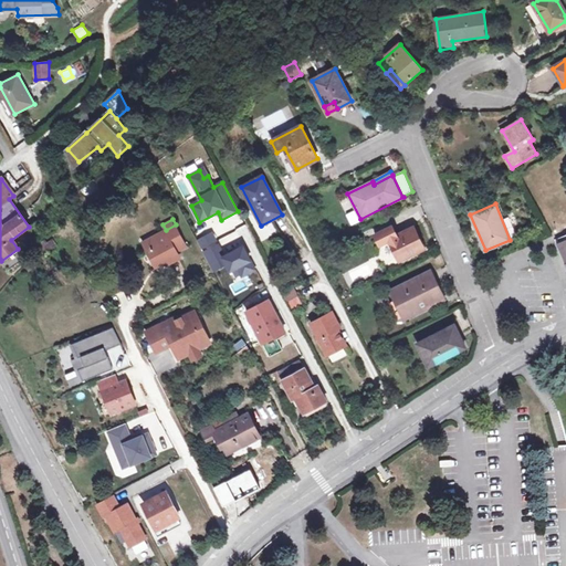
[(186,245),(176,224),(166,230),(143,241),(147,250),(150,249),(158,264),(177,254),(175,249),(178,248),(179,249),(186,245)]
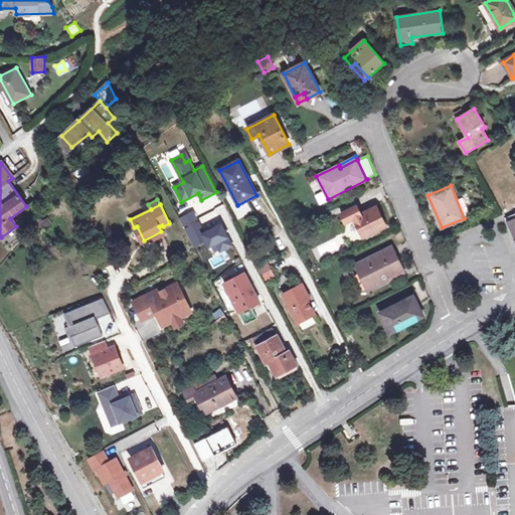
[(357,206),(341,213),(345,222),(354,218),(361,215),(357,206)]
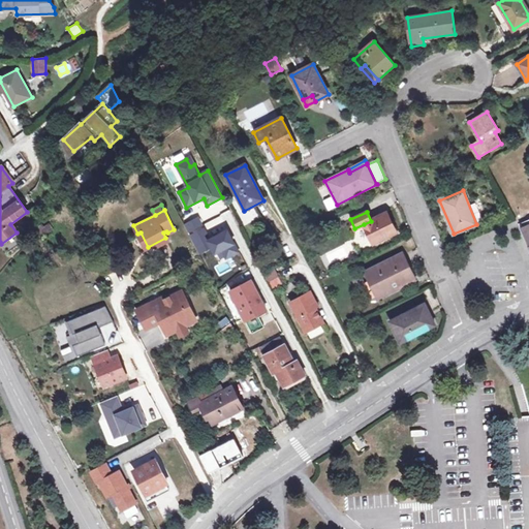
[(373,245),(397,232),(387,213),(371,221),(364,224),(373,245)]
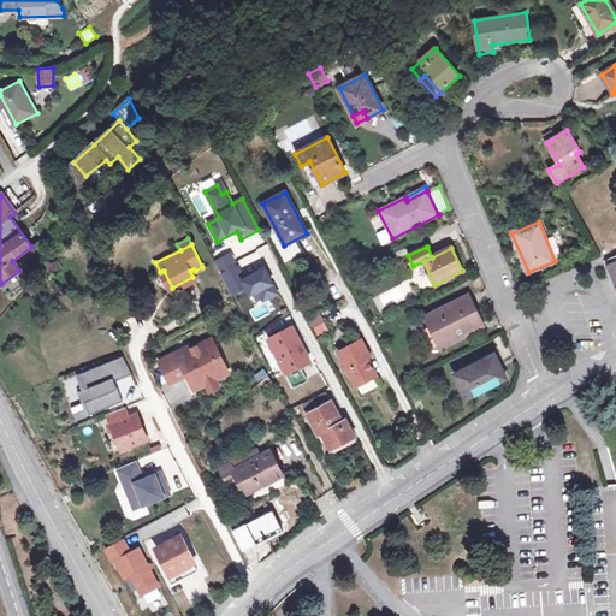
[(45,277),(52,272),(46,264),(39,268),(45,277)]
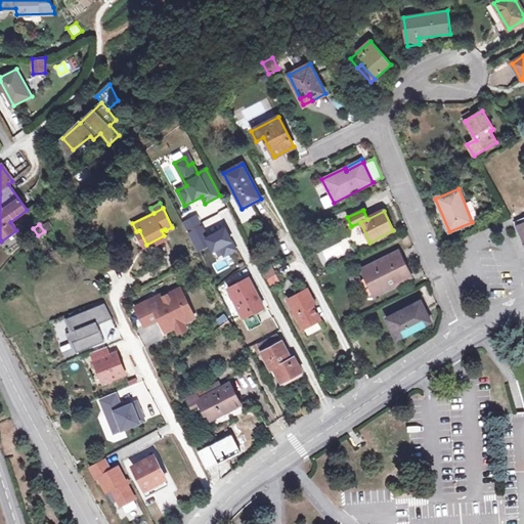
[(202,226),(188,233),(199,253),(211,247),(214,253),(221,249),(225,258),(237,252),(226,230),(209,239),(202,226)]
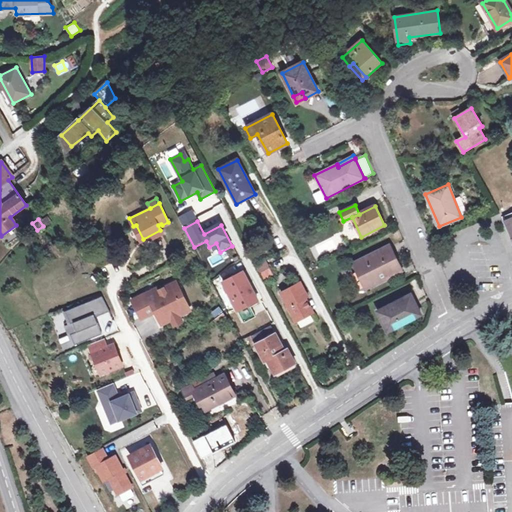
[(163,235),(160,230),(143,239),(136,225),(133,226),(141,243),(150,239),(151,241),(163,235)]
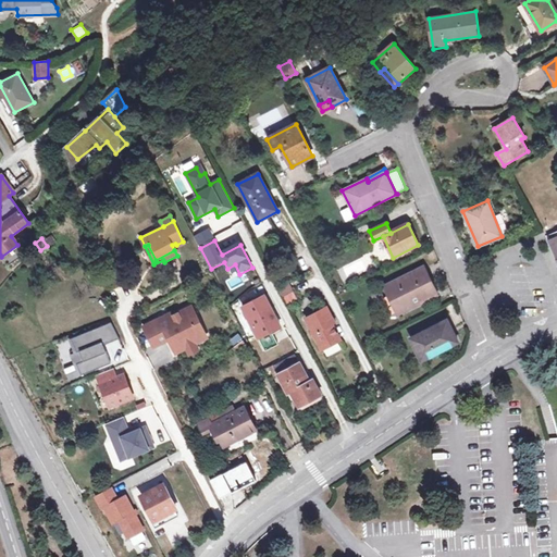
[(398,313),(437,294),(424,269),(385,287),(398,313)]
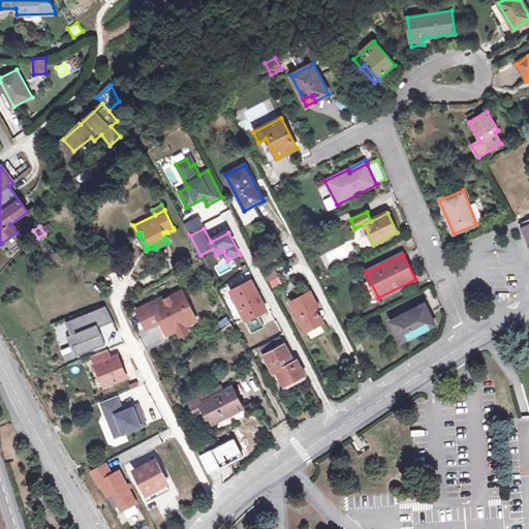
[(270,282),(277,277),(274,271),(266,275),(270,282)]
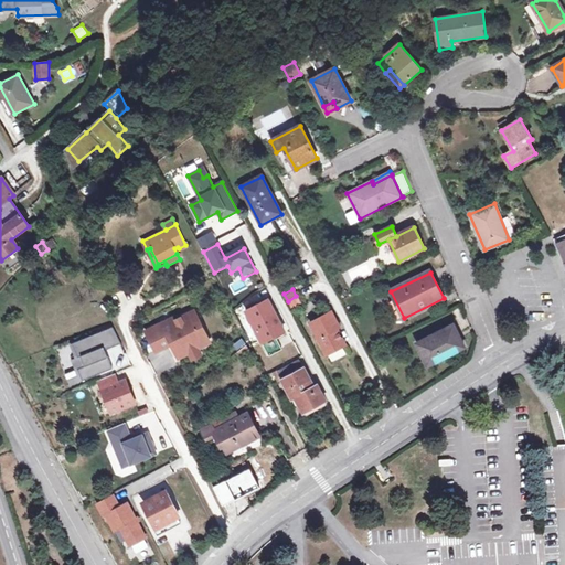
[(264,342),(275,337),(285,331),(268,300),(246,311),(248,315),(254,327),(263,343),(264,342)]
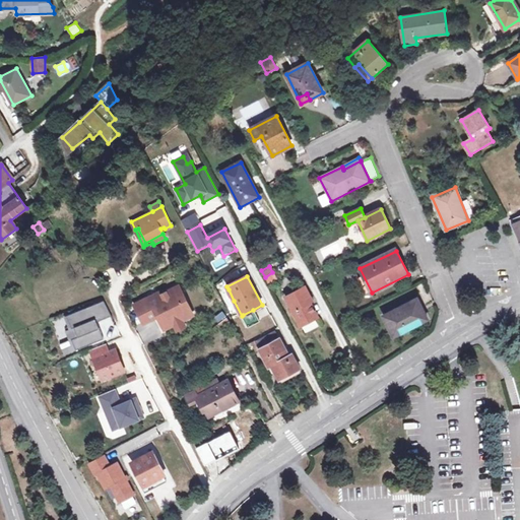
[(319,318),(311,303),(313,302),(305,286),(285,298),(301,327),(319,318)]
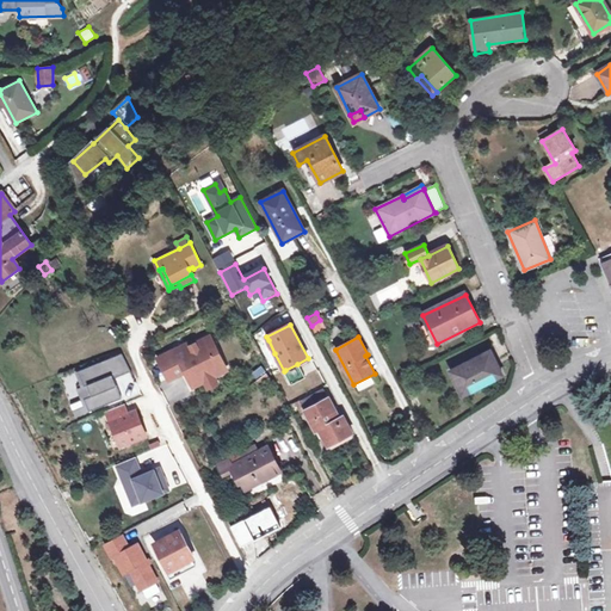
[(186,371),(195,388),(205,382),(215,377),(228,371),(213,338),(189,350),(186,346),(160,359),(170,380),(186,371)]
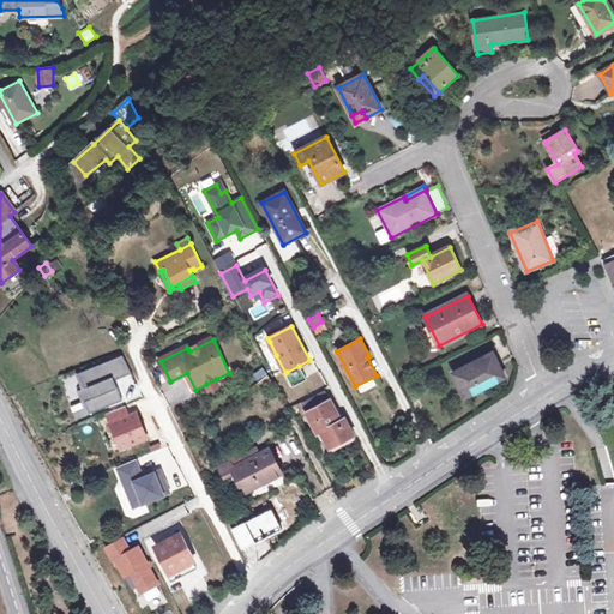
[(465,397),(505,377),(493,353),(453,373),(465,397)]
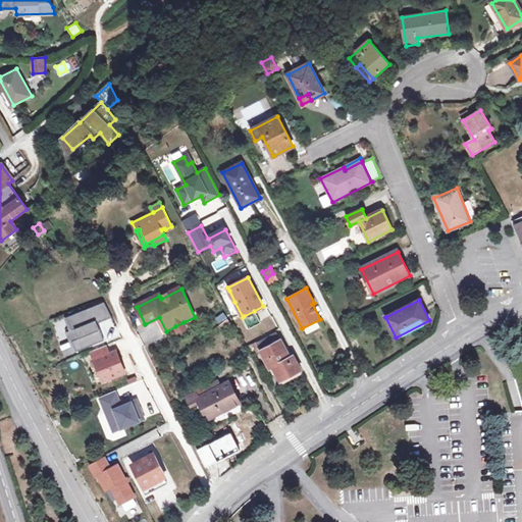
[(103,303),(66,318),(71,330),(74,329),(79,338),(72,342),(76,352),(104,342),(100,330),(98,331),(96,325),(97,324),(112,319),(103,303)]
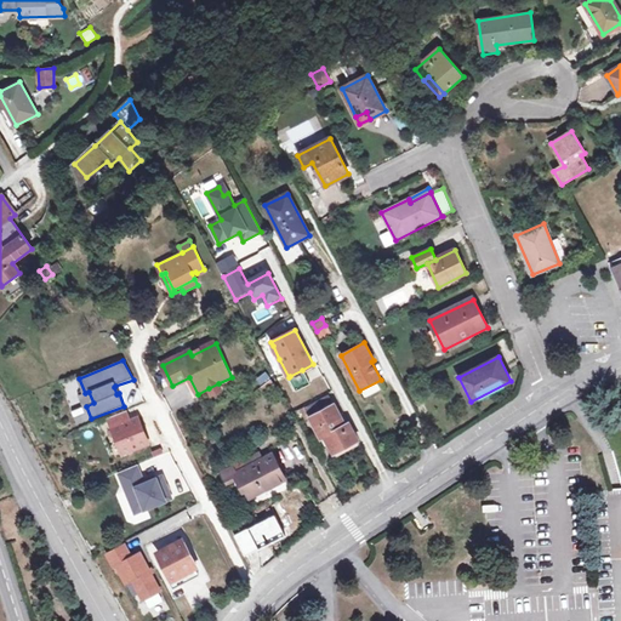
[(302,370),(290,376),(297,389),(309,383),(302,370)]
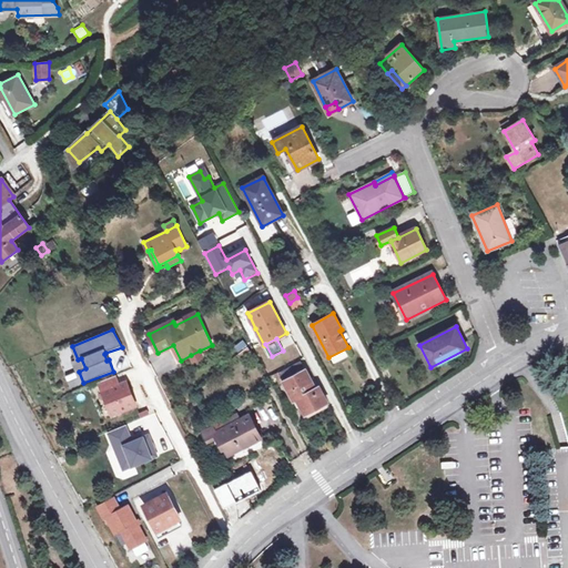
[(247,348),(240,355),(244,361),(252,354),(247,348)]
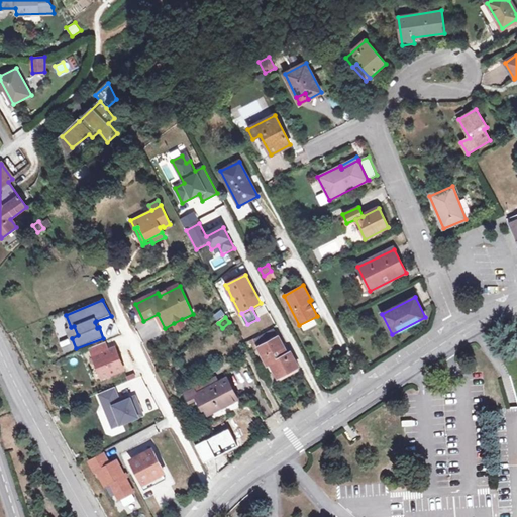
[(182,319),(174,323),(177,329),(185,325),(182,319)]
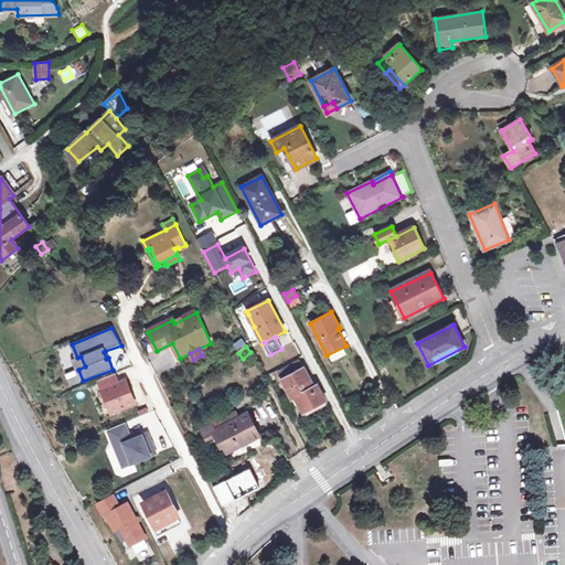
[(300,360),(277,370),(281,379),(291,398),(296,396),(304,412),(326,401),(317,385),(315,386),(300,360)]
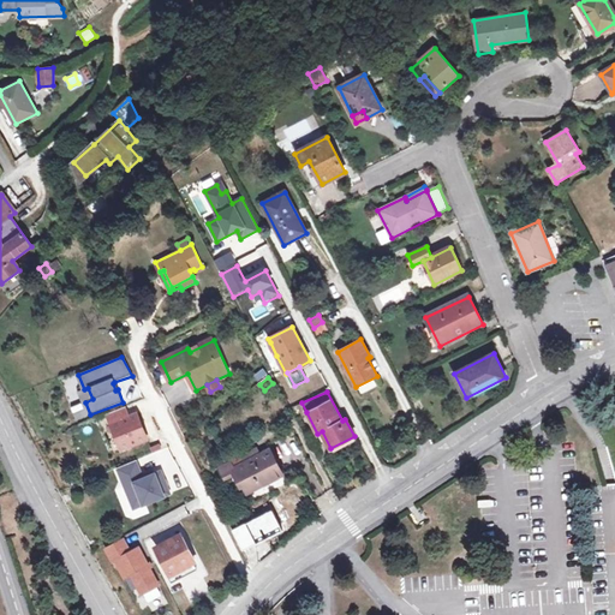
[(306,412),(302,402),(291,407),(293,411),(299,408),(302,413),(306,412)]
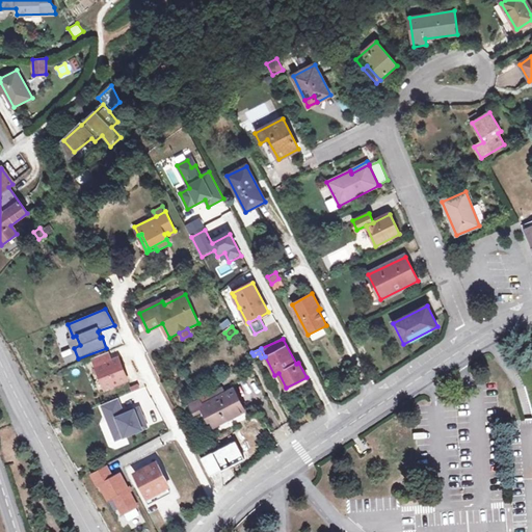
[(108,352),(91,358),(105,389),(127,379),(118,357),(111,361),(108,352)]
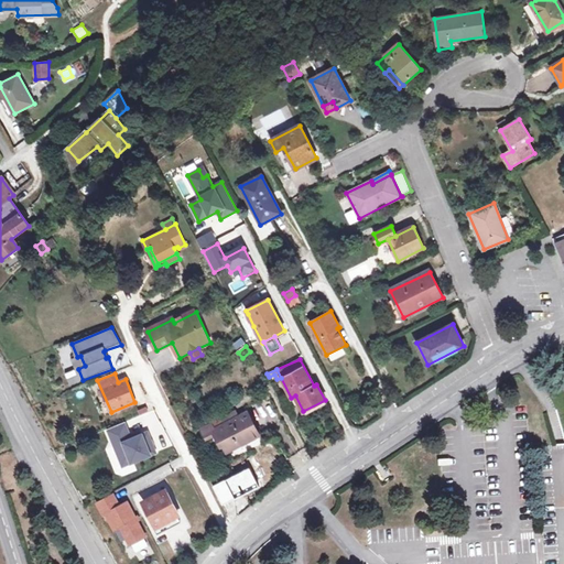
[(205,437),(216,432),(215,429),(237,418),(234,411),(201,429),(205,437)]
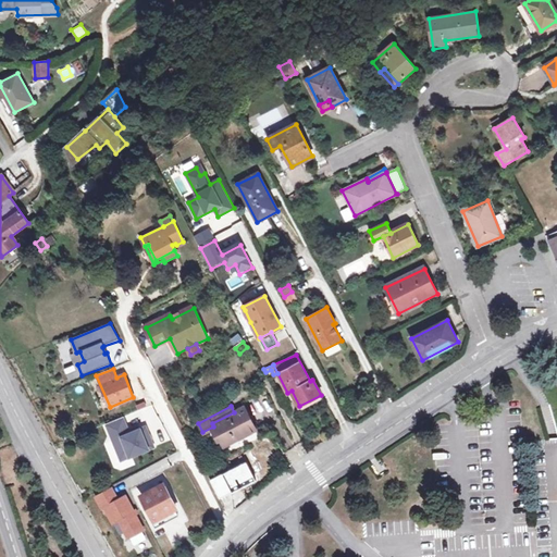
[(213,426),(222,442),(224,446),(256,430),(244,407),(234,412),(212,423),(213,426)]
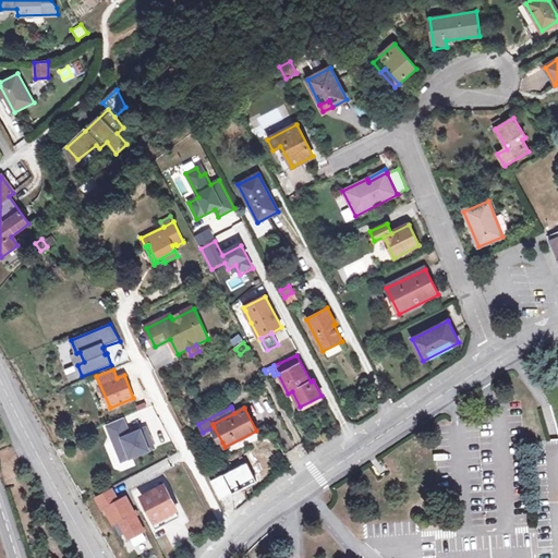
[(123,417),(107,424),(122,461),(154,448),(146,428),(140,431),(130,435),(129,432),(123,417)]
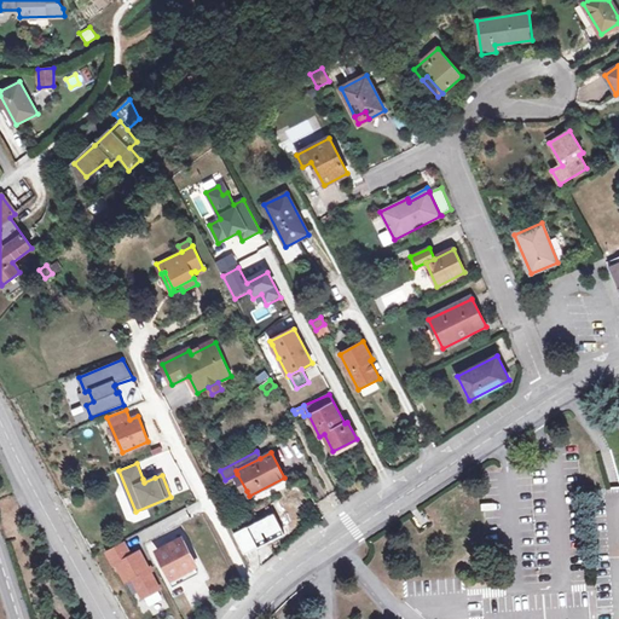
[(157,550),(172,580),(195,567),(197,566),(181,538),(157,550)]
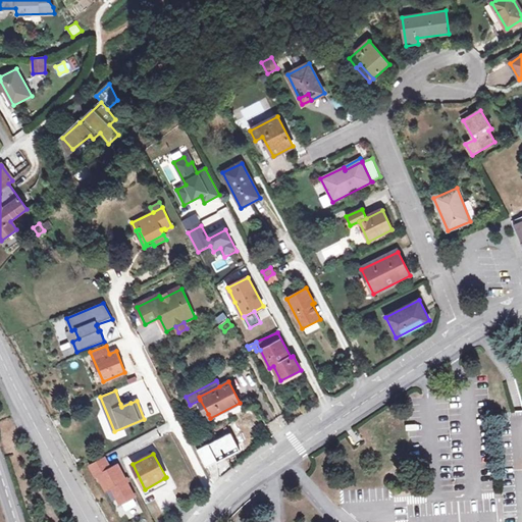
[(104,457),(89,464),(95,477),(98,475),(105,490),(110,487),(119,505),(134,497),(117,465),(110,469),(104,457)]
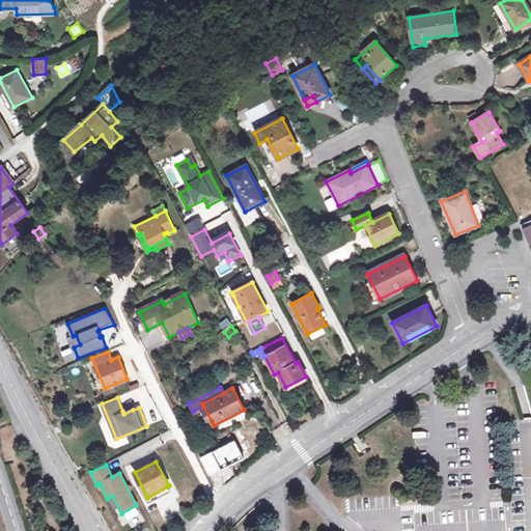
[(170,492),(167,486),(147,498),(145,499),(148,504),(170,492)]
